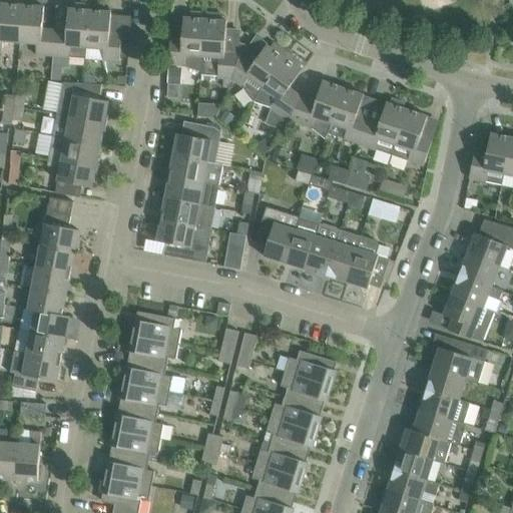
[(20,42),(23,5),(2,4),(0,26),(0,25),(0,51),(3,52),(4,41),(20,42)]
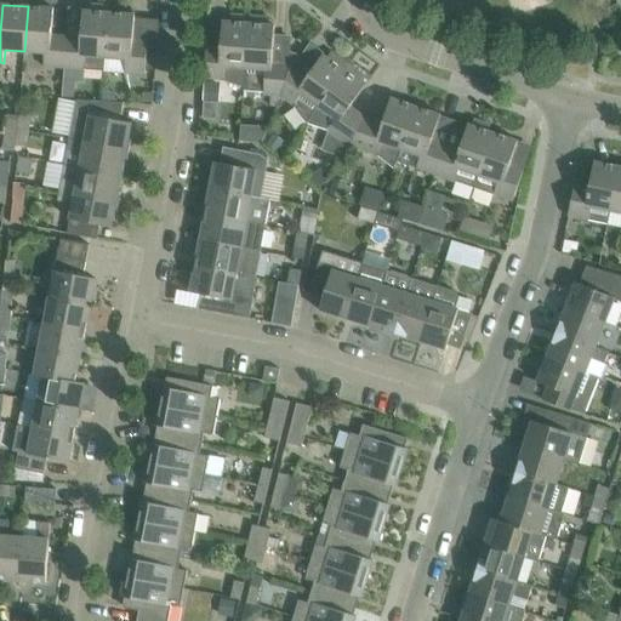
[(67,36),(64,68),(84,69),(85,69),(104,72),(106,53),(109,12),(109,6),(89,5),(89,11),(84,11),(81,38),(67,36)]
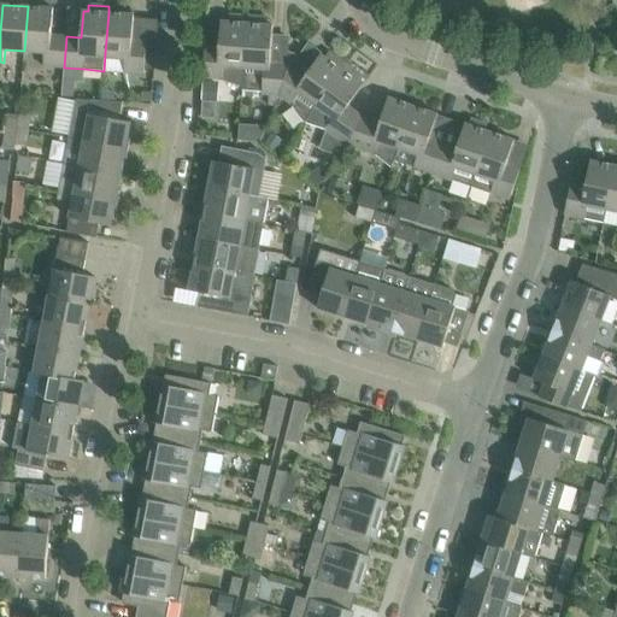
[(64,68),(66,36),(52,35),(54,9),(28,6),(24,51),(45,53),(43,66),(64,68)]
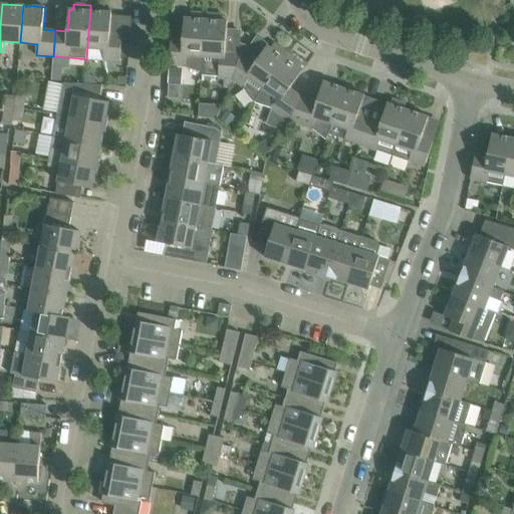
[(90,10),(87,44),(104,45),(103,60),(120,61),(122,35),(110,34),(112,12),(90,10)]
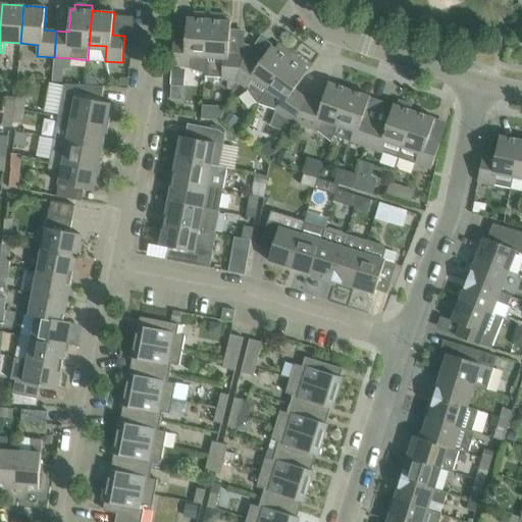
[(205,75),(210,14),(192,13),(192,18),(188,17),(186,40),(173,39),(171,66),(187,67),(205,73),(205,75)]
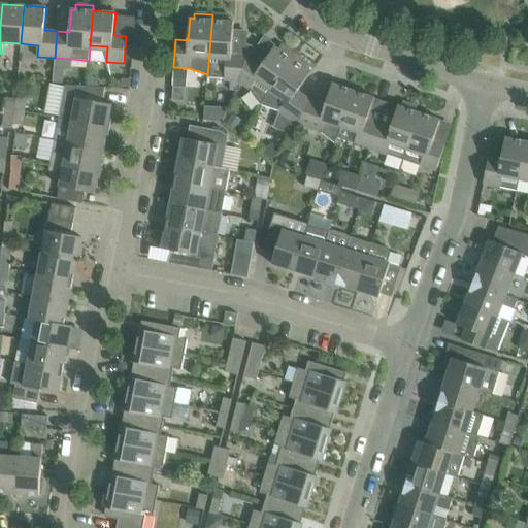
[(236,91),(239,81),(249,55),(231,54),(234,22),(230,22),(230,15),(212,14),(207,76),(225,78),(225,80),(230,80),(229,90),(236,91)]
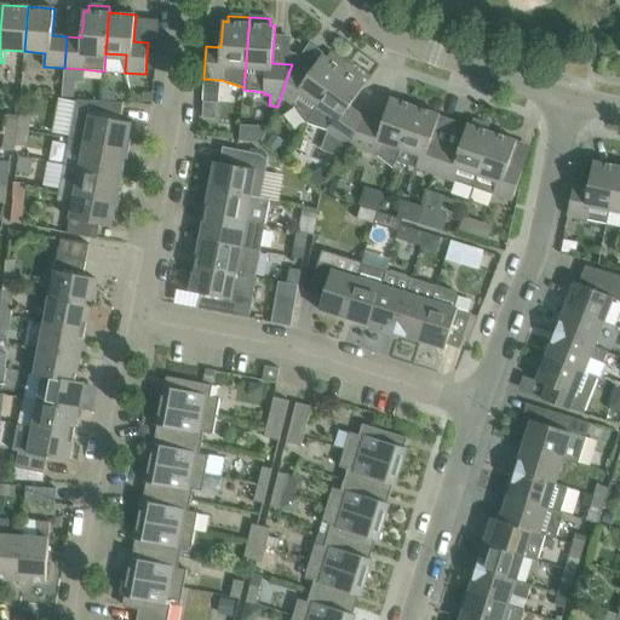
[(348,64),(331,52),(327,57),(323,55),(308,76),(292,64),(281,96),(294,105),(306,122),(348,64)]
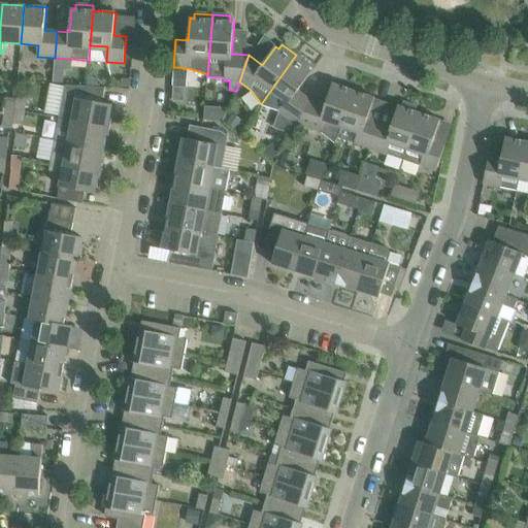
[(298,124),(310,100),(298,91),(311,72),(308,70),(311,66),(296,55),(261,104),(262,105),(279,110),(298,124)]
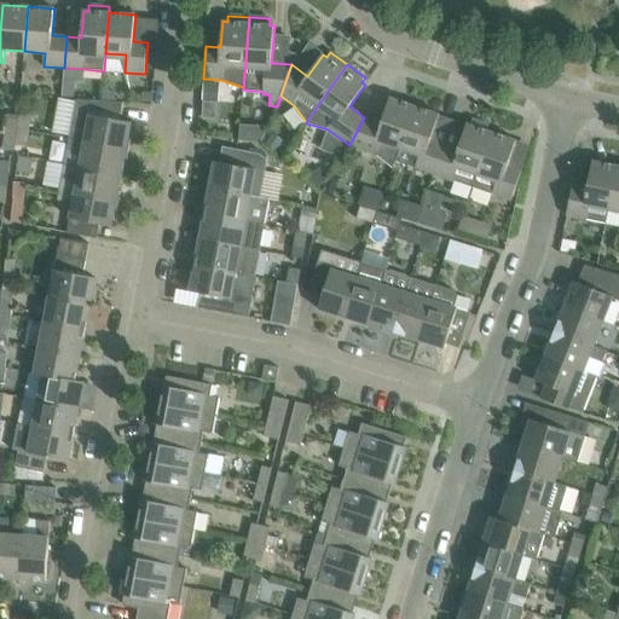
[(203,82),(202,100),(219,102),(221,81),(203,80),(203,82)]
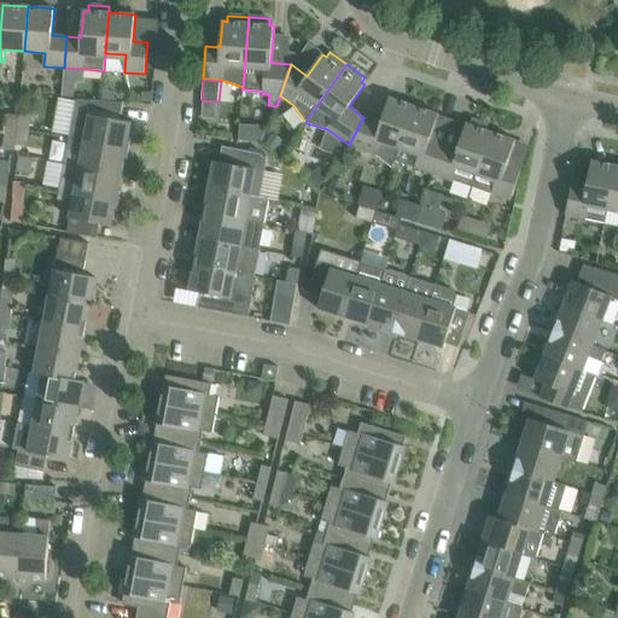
[(400,149),(414,106),(390,98),(382,122),(363,117),(349,145),(377,155),(392,167),(398,149),(400,149)]
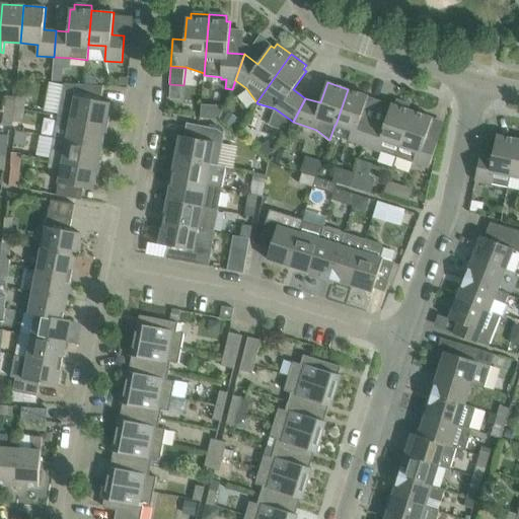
[(103,86),(78,84),(64,83),(60,106),(58,116),(108,126),(109,118),(107,118),(110,102),(100,101),(103,86)]
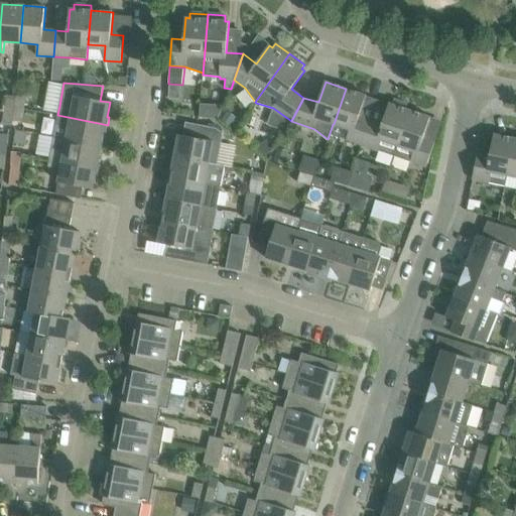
[(333,124),(330,134),(363,145),(371,120),(360,116),(367,96),(346,89),(334,124),(333,124)]
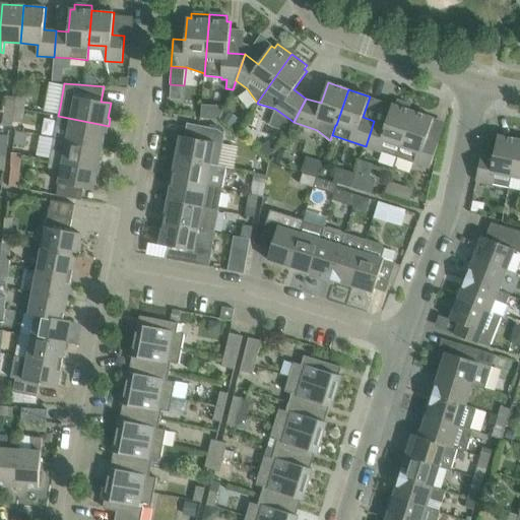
[(14,114),(15,101),(16,95),(7,94),(6,101),(5,113),(14,114)]
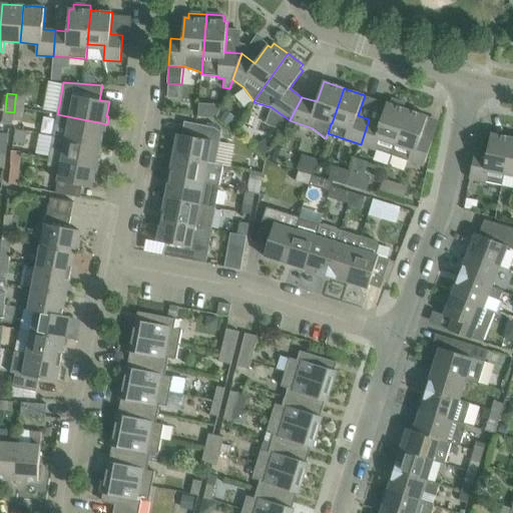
[(23,108),(25,96),(16,95),(15,107),(23,108)]
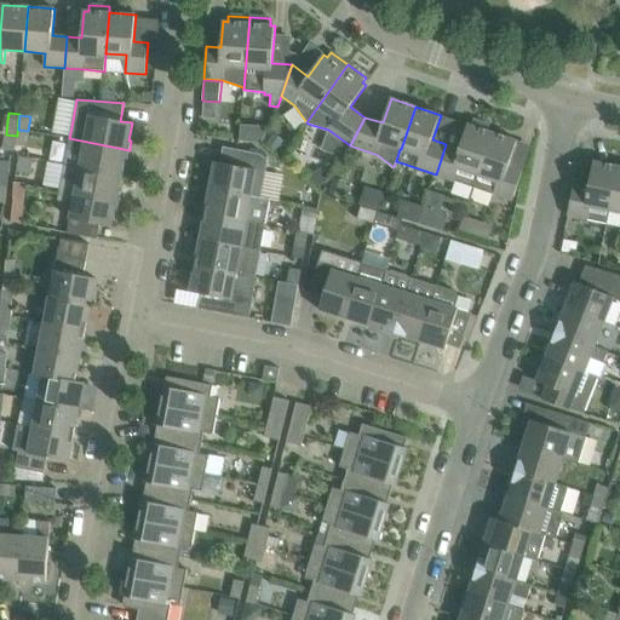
[(488,131),(491,125),(474,119),(471,125),(468,124),(459,149),(446,144),(436,174),(474,188),(493,132),(488,131)]
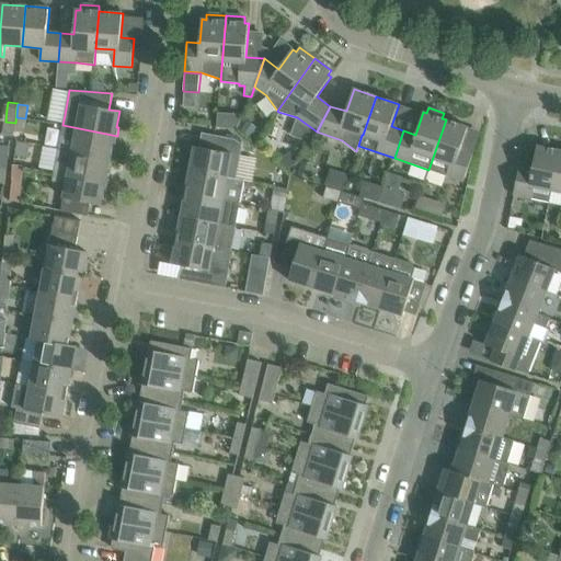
[(24,133),(25,118),(16,117),(14,132),(24,133)]
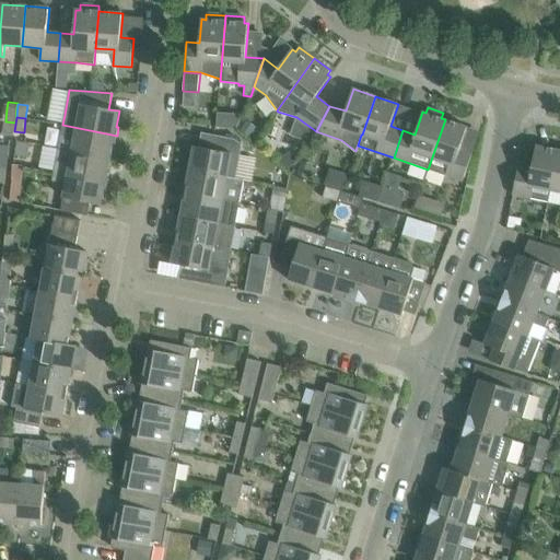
[(245,119),(240,128),(253,136),(258,127),(245,119)]
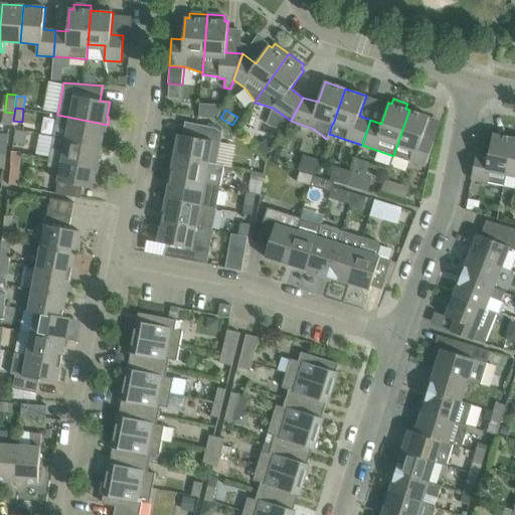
[(393,156),(409,161),(425,167),(435,142),(422,138),(430,117),(409,110),(393,156)]
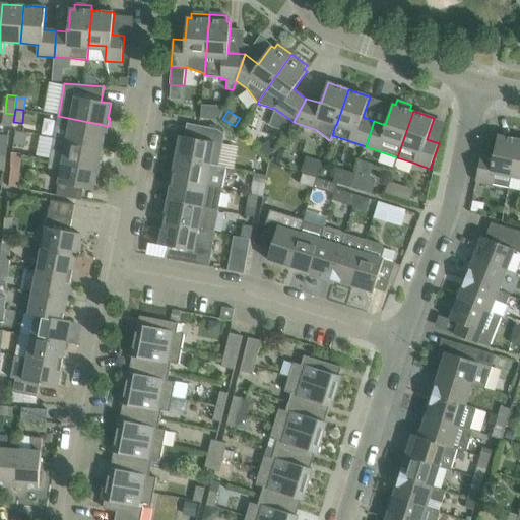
[(12,127),(14,114),(5,113),(4,126),(12,127)]
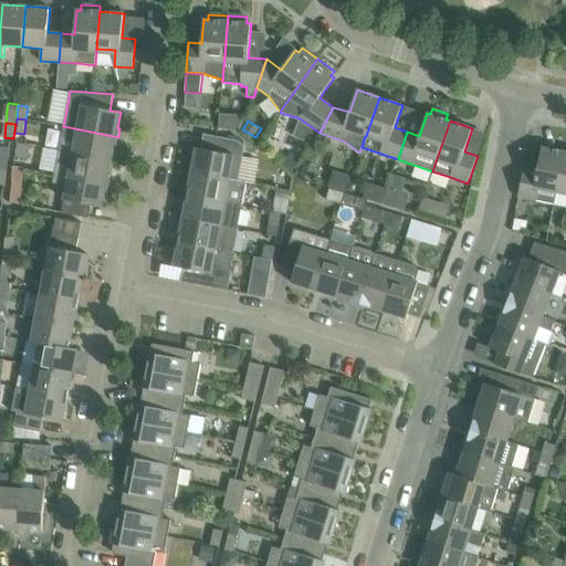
[(117,145),(118,137),(63,126),(59,150),(112,159),(114,145),(117,145)]
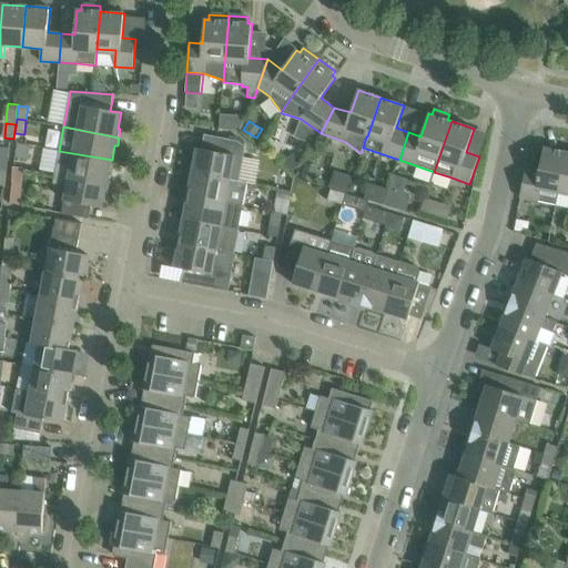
[(198,149),(193,173),(239,181),(245,146),(237,141),(233,140),(204,134),(201,149),(198,149)]
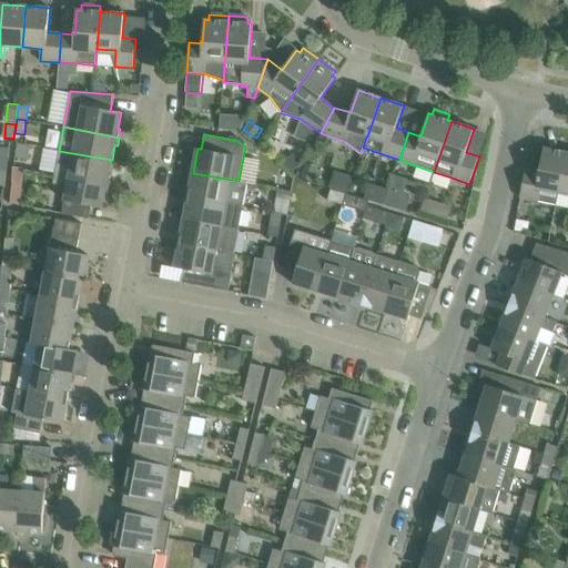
[(16,158),(29,160),(31,145),(18,143),(16,158)]
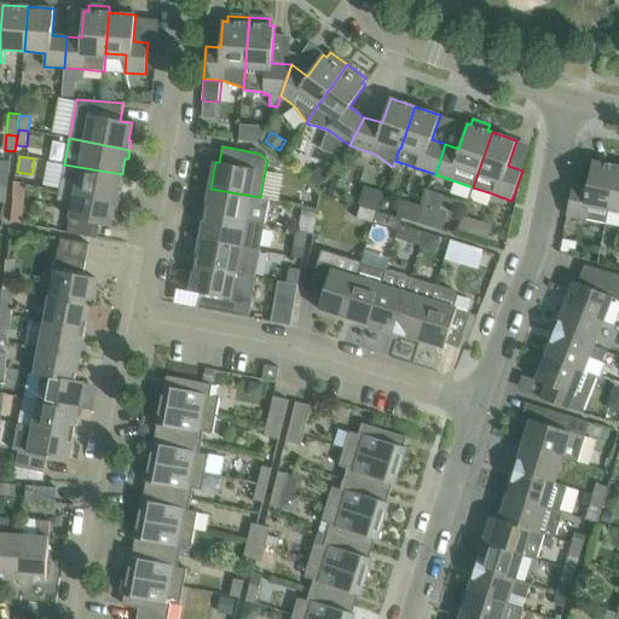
[(0,186),(7,187),(10,172),(11,161),(0,160),(0,186)]
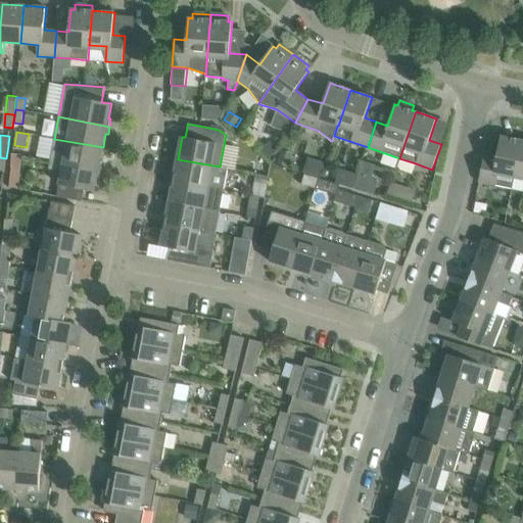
[(515,178),(522,140),(501,136),(496,157),(483,155),(478,182),(513,189),(515,178)]
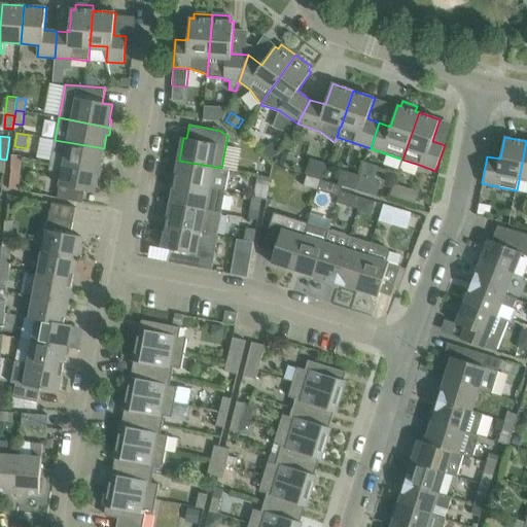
[(101,163),(104,148),(55,140),(50,161),(102,171),(103,164),(101,163)]
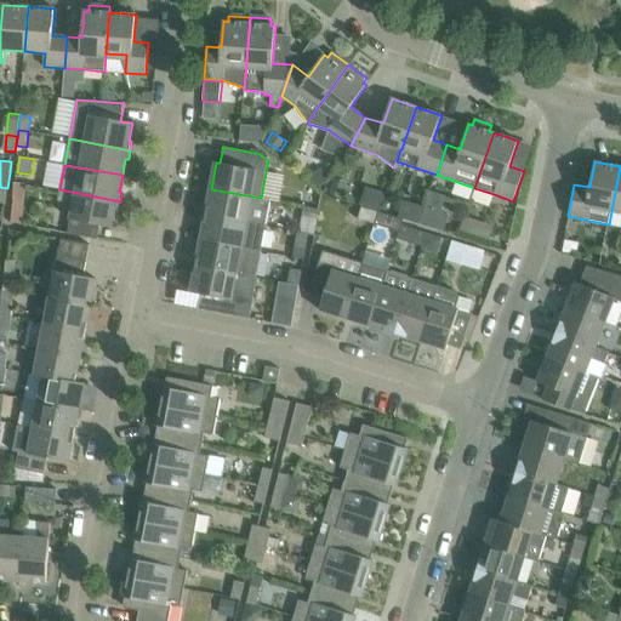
[(330,181),(322,169),(308,176),(317,189),(330,181)]
